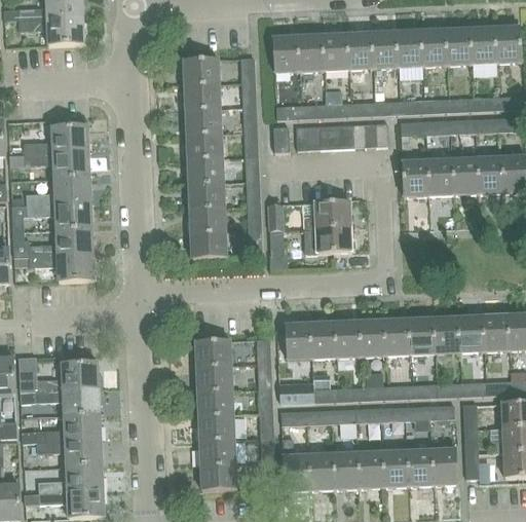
[(17,9),(19,22),(84,19),(82,0),(44,0),(45,8),(17,9)]
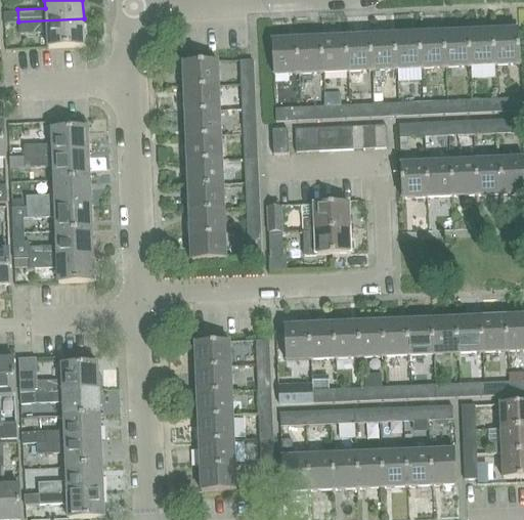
[(84,18),(18,22),(18,32),(46,31),(47,46),(85,44),(84,18)]
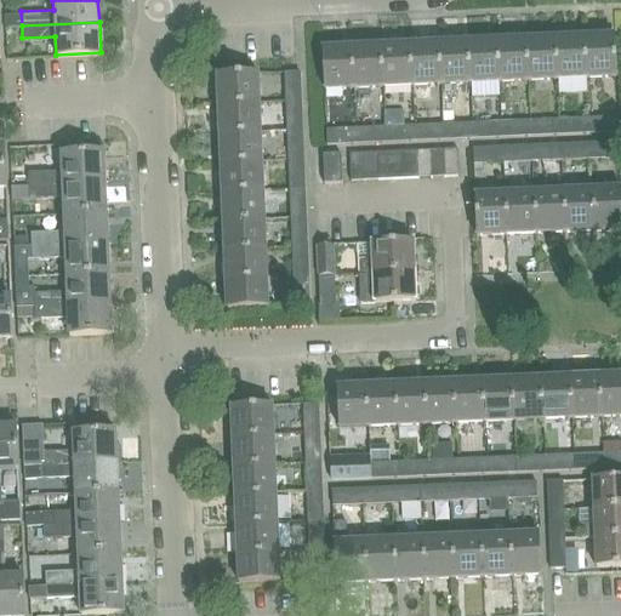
[(616,32),(586,33),(587,73),(617,72),(616,32)]
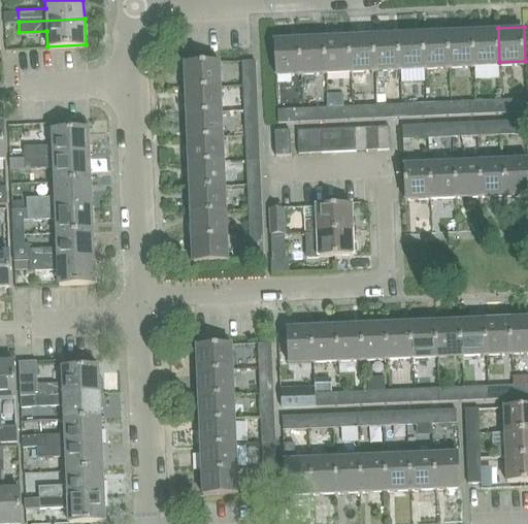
[(498,28),(473,29),(474,64),(499,62),(498,28)]
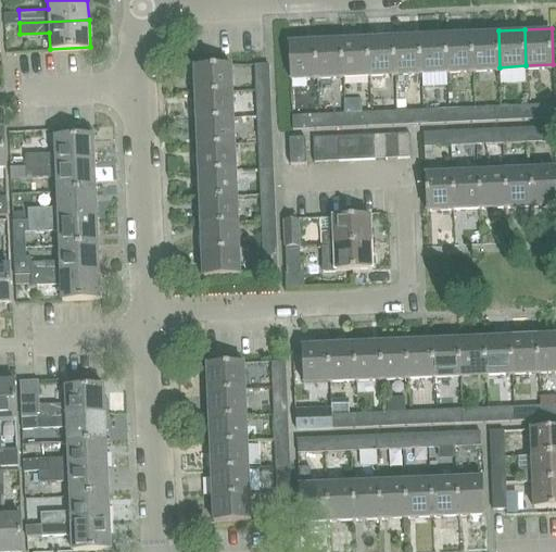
[(498,30),(472,32),(474,69),(500,67),(498,30)]
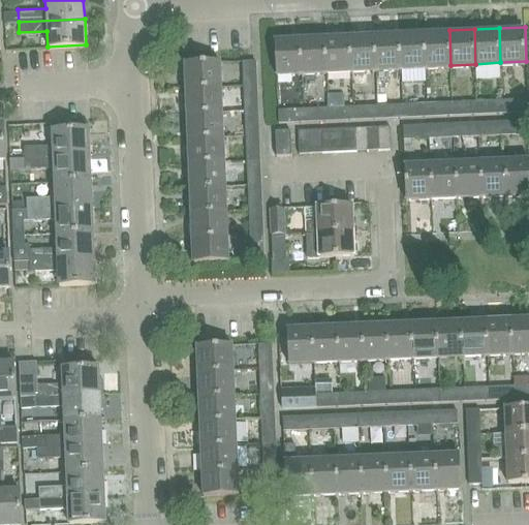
[(449,30),(424,31),(426,66),(450,65),(449,30)]
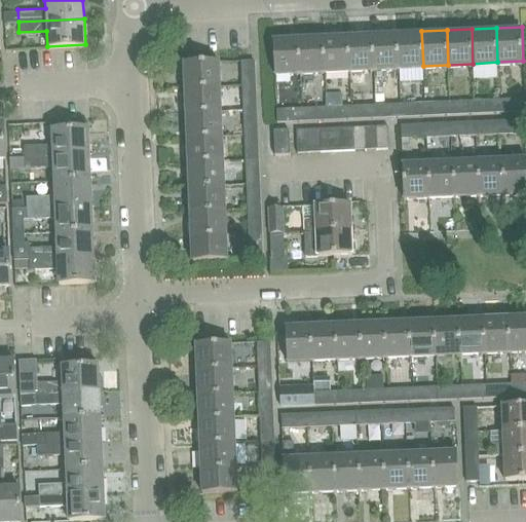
[(421,31),(398,32),(399,67),(423,66),(421,31)]
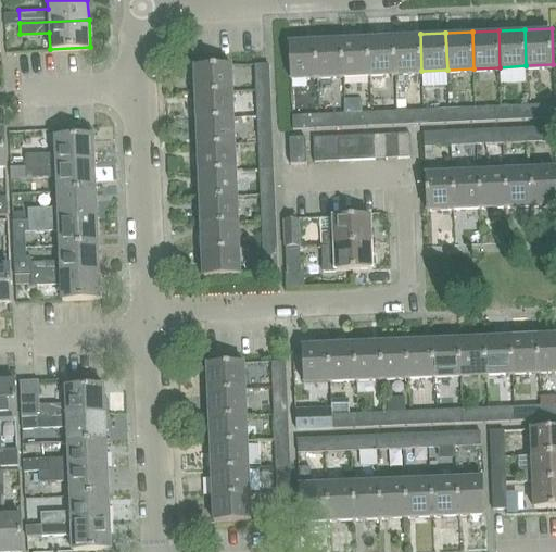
[(420,34),(394,35),(395,72),(421,71),(420,34)]
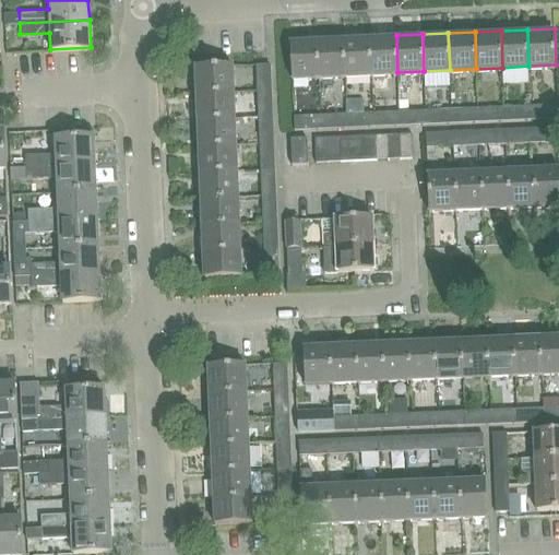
[(396,35),(370,36),(371,73),(397,72),(396,35)]
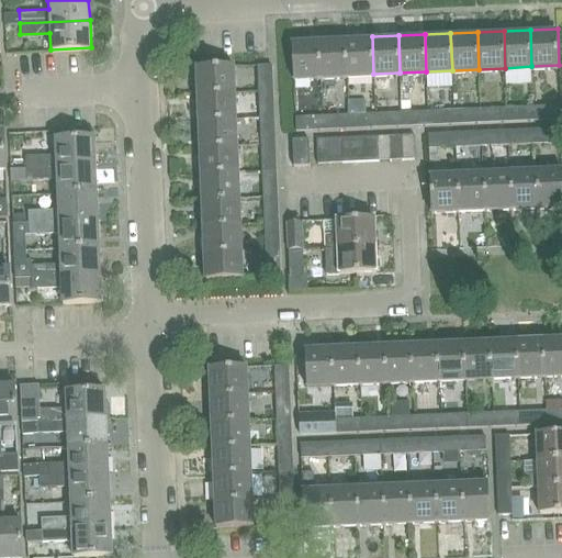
[(372,36),(345,37),(347,75),(373,74),(372,36)]
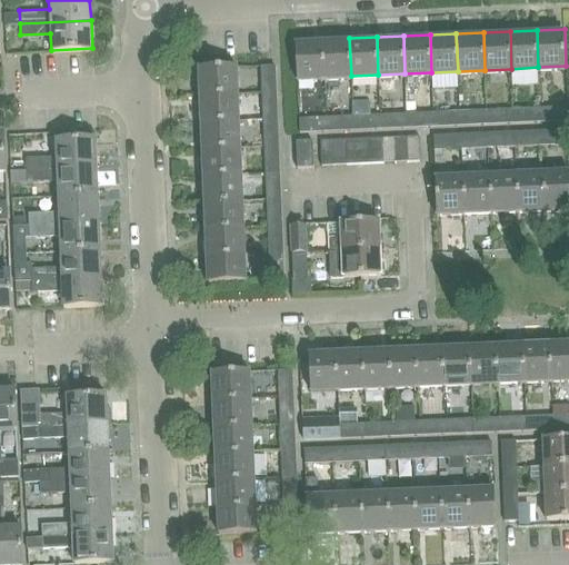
[(349,38),(323,39),(325,77),(351,76),(349,38)]
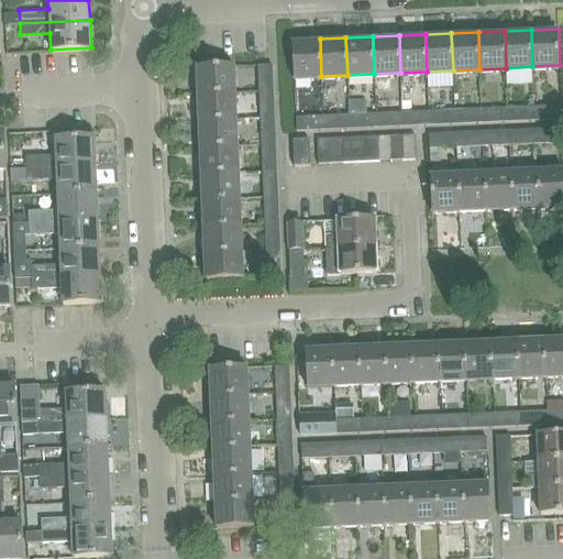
[(321,76),(320,39),(293,40),(294,77),(321,76)]
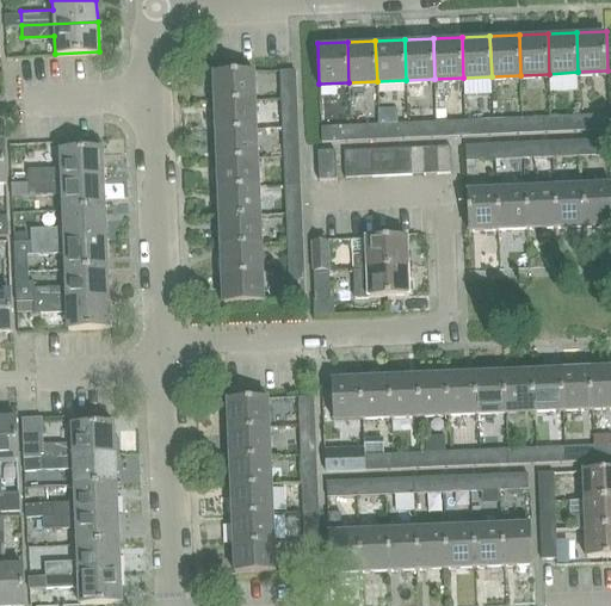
[(213,69),(214,99),(255,98),(254,67),(213,69)]
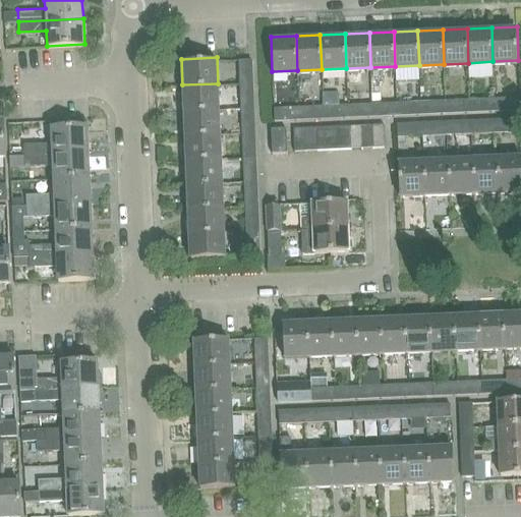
[(239,82),(253,81),(252,66),(239,67),(239,82)]
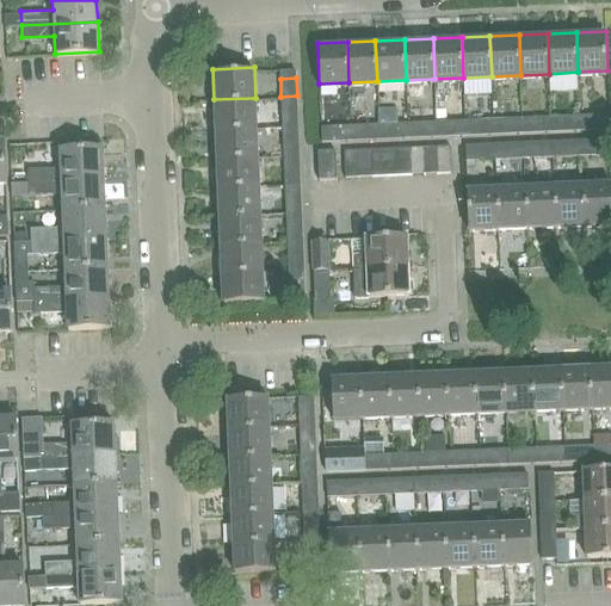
[(214,99),(216,128),(257,127),(255,98),(214,99)]
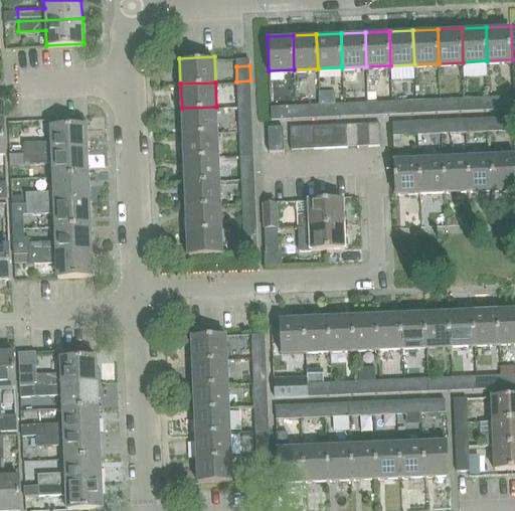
[(250,90),(237,90),(237,106),(251,105),(250,90)]
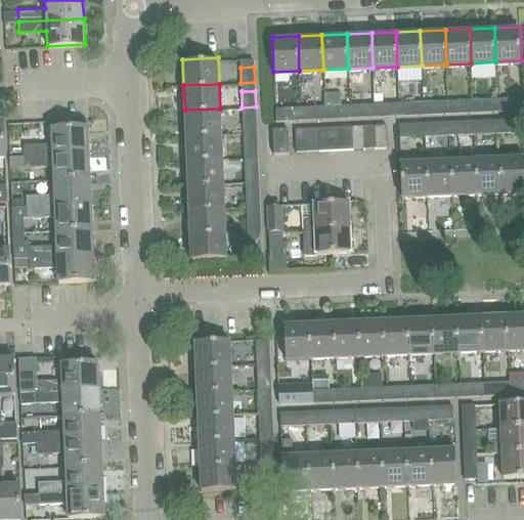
[(514,110),(513,95),(497,96),(497,110),(514,110)]
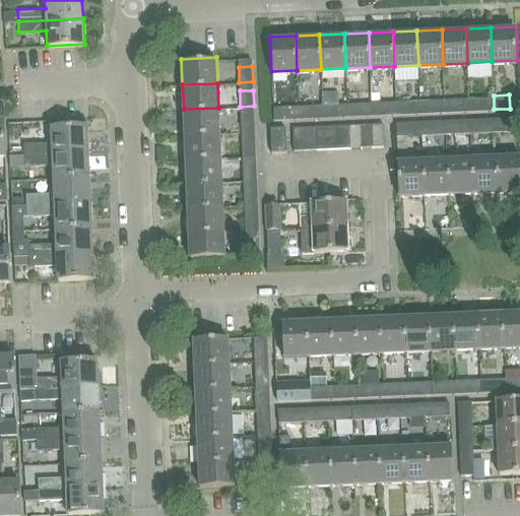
[(485,110),(484,97),(469,97),(469,110),(485,110)]
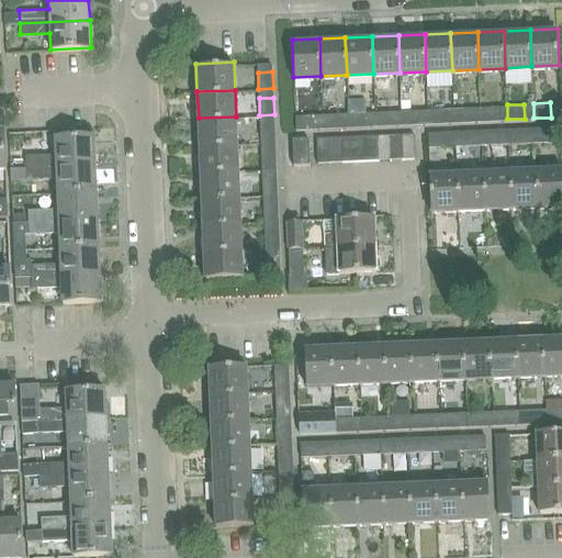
[(497,120),(497,105),(480,105),(481,120),(497,120)]
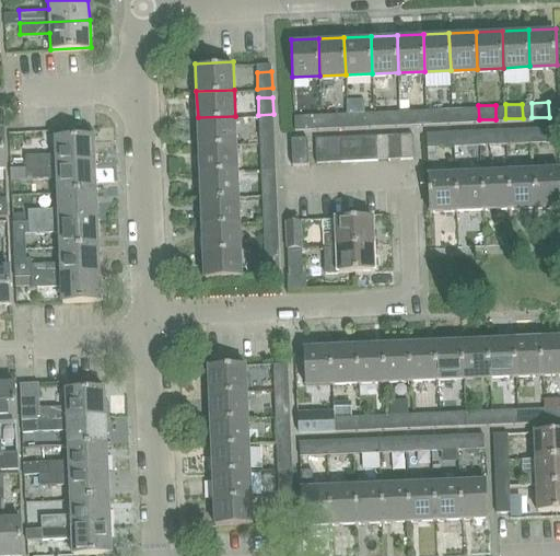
[(469,120),(469,106),(452,106),(453,120),(469,120)]
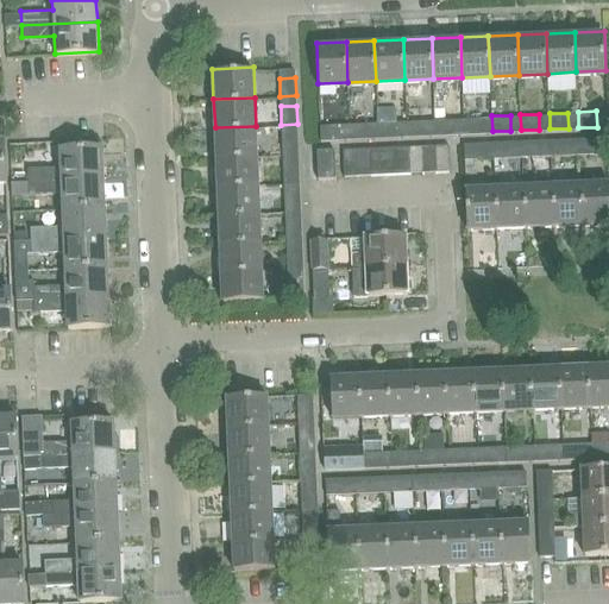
[(483,132),(482,117),(464,117),(464,133),(483,132)]
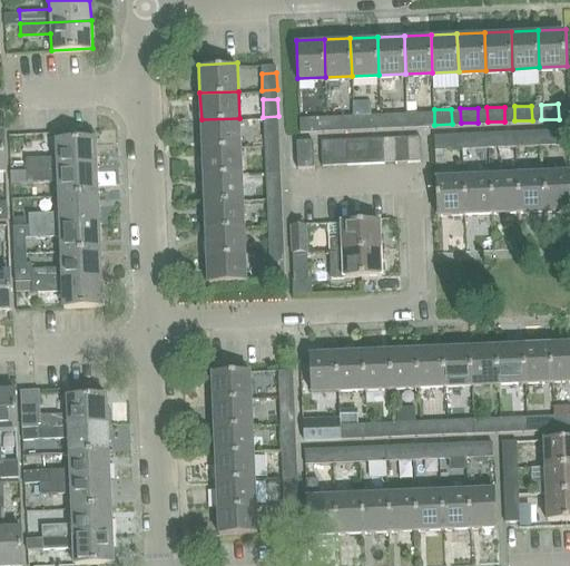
[(424,125),(424,110),(406,111),(408,126),(424,125)]
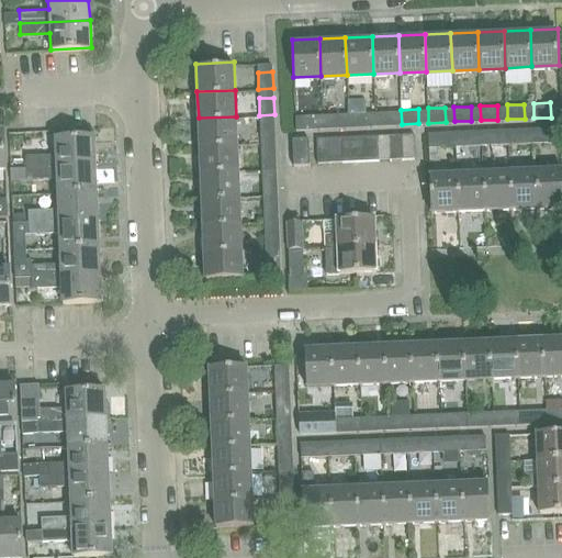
[(392,124),(392,110),(374,111),(375,125),(392,124)]
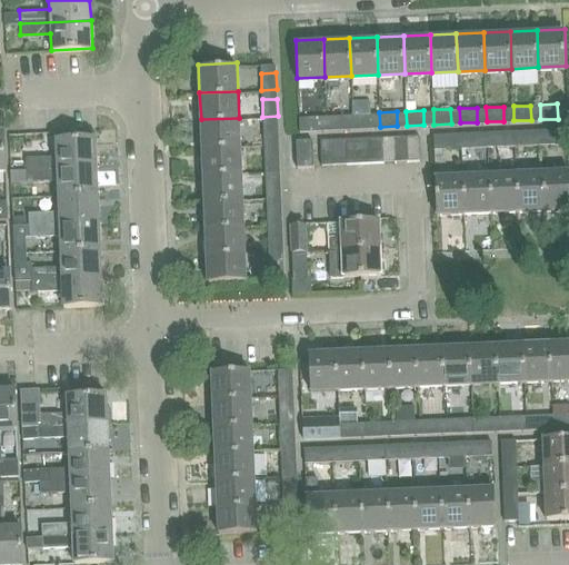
[(370,127),(370,112),(352,114),(353,128),(370,127)]
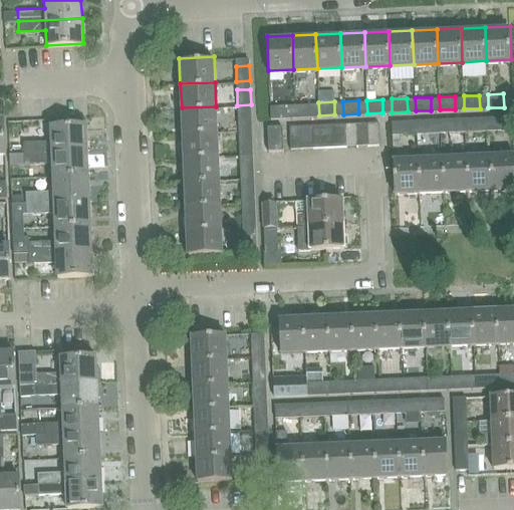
[(311,115),(310,102),(295,103),(295,116),(311,115)]
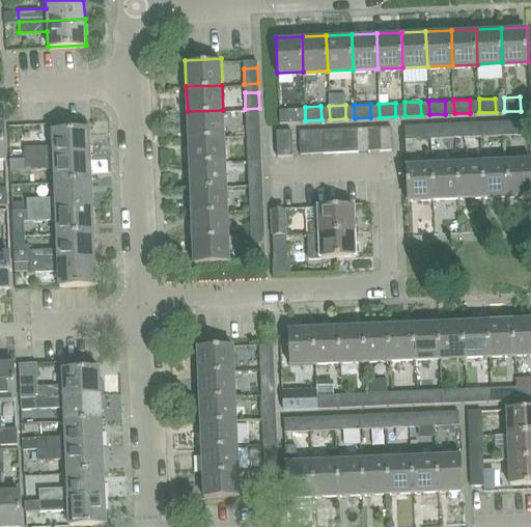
[(297,120),(296,107),(279,108),(280,121),(297,120)]
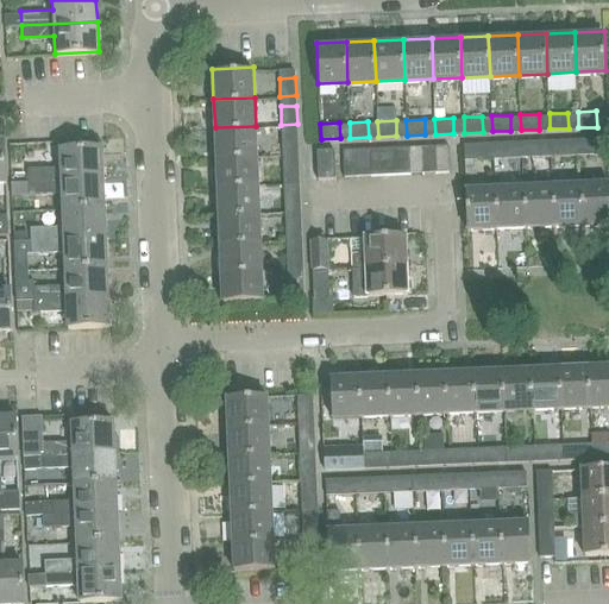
[(215,127),(217,157),(257,155),(256,126),(215,127)]
